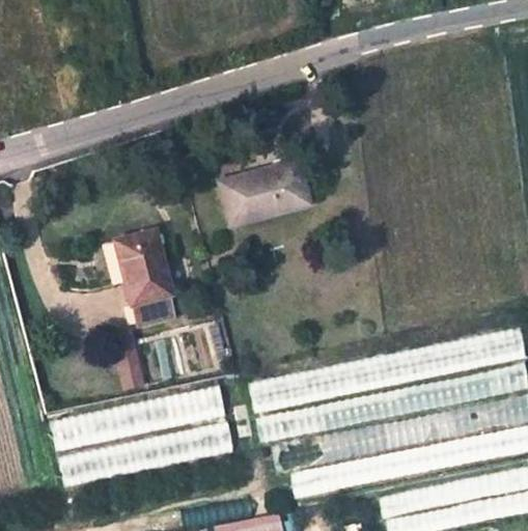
[(262,171),(220,183),(232,225),(309,204),(299,166),(264,175),(262,171)]
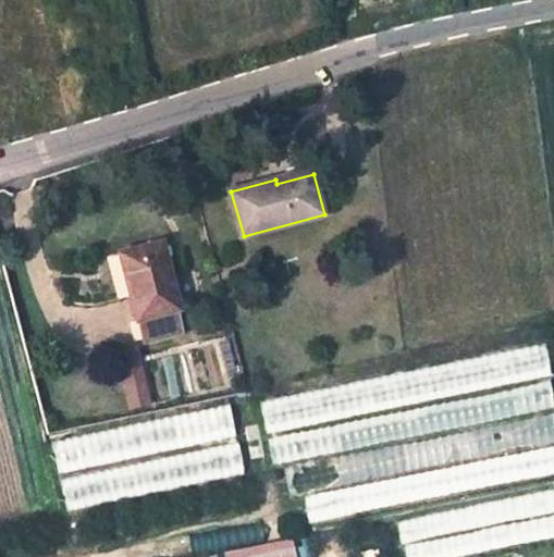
[(162,243),(122,252),(139,320),(179,309),(162,243)]
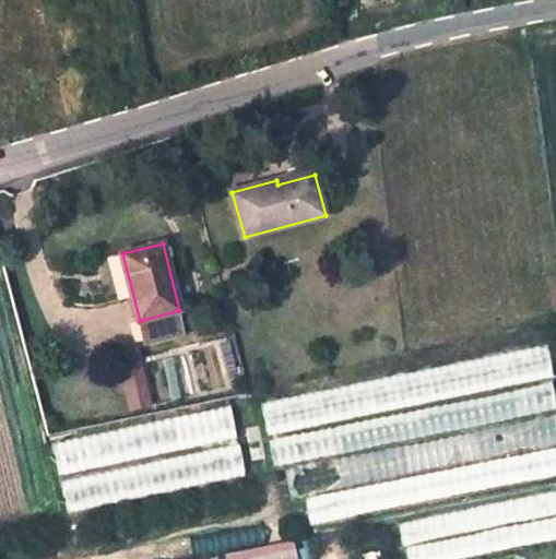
[(140,321),(144,341),(185,331),(179,310),(140,321)]
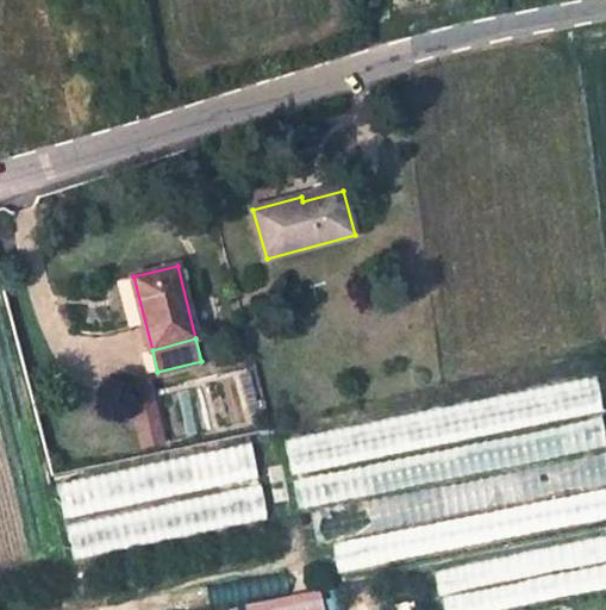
[(250,374),(241,377),(249,411),(258,409),(250,374)]
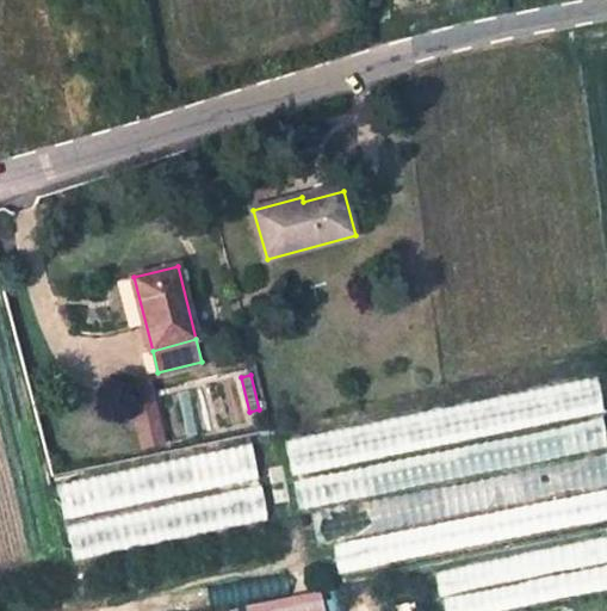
[(152,381),(125,388),(141,449),(167,443),(152,381)]
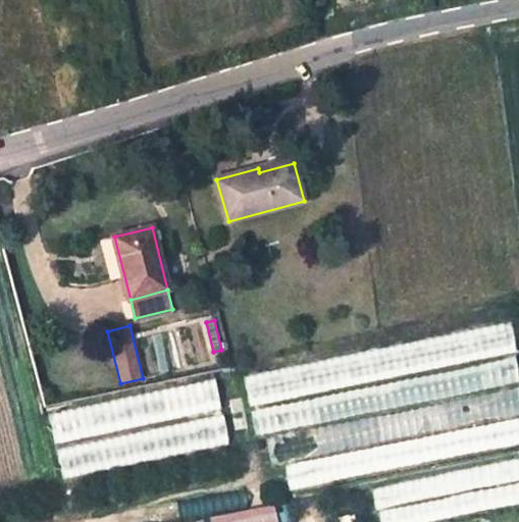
[(288,485),(518,447),(518,392),(513,357),(517,356),(512,326),(243,370),(249,406),(252,405),(257,436),(265,435),(270,465),(284,462),(288,485)]
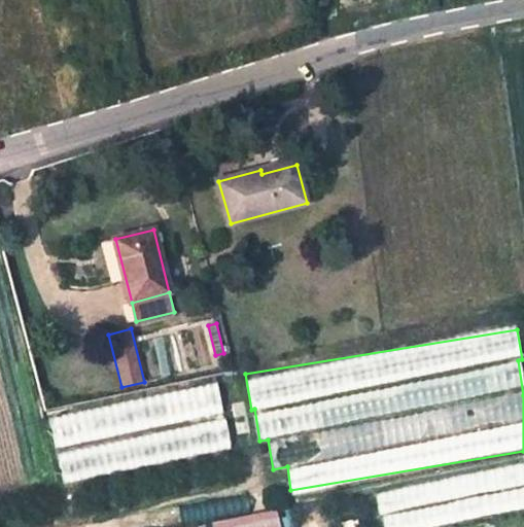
[(63,483),(231,449),(217,384),(49,417),(63,483)]
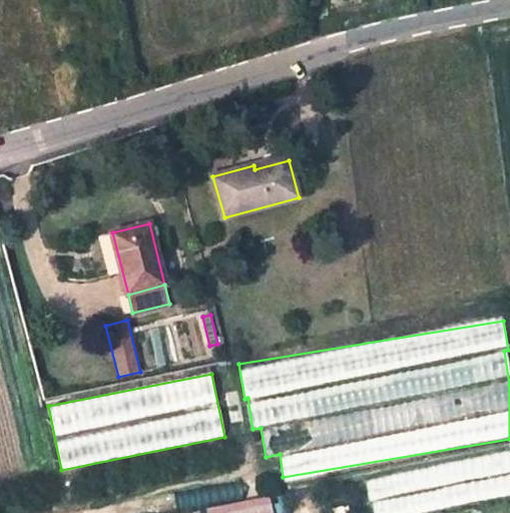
[(372,512),(392,512),(509,496),(509,455),(367,475),(372,512)]
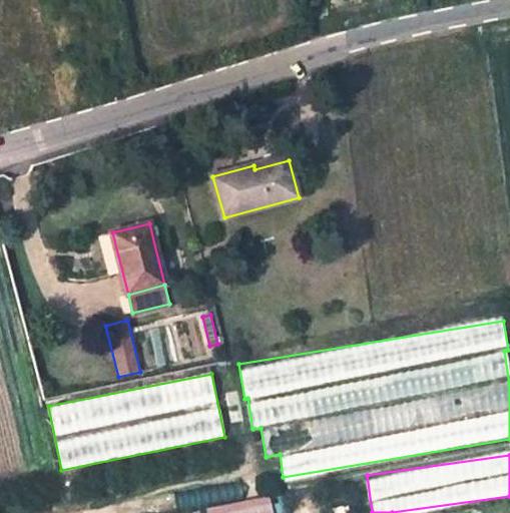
[(270,512),(267,500),(207,512),(270,512)]
